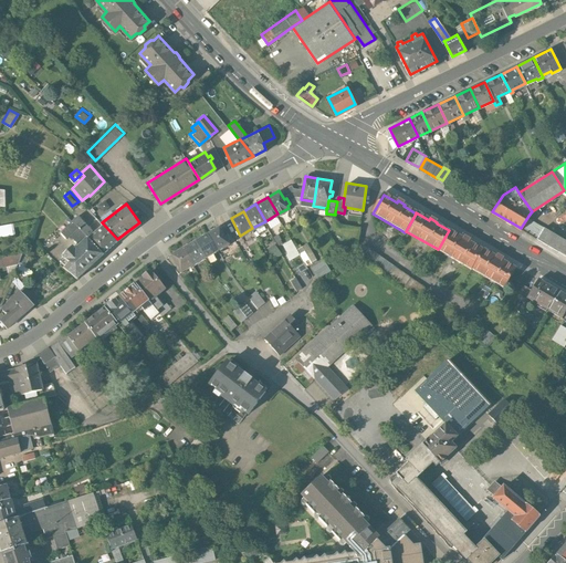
[(117,239),(103,223),(94,232),(92,230),(91,230),(76,215),(72,219),(77,225),(88,237),(87,237),(102,252),(117,239)]
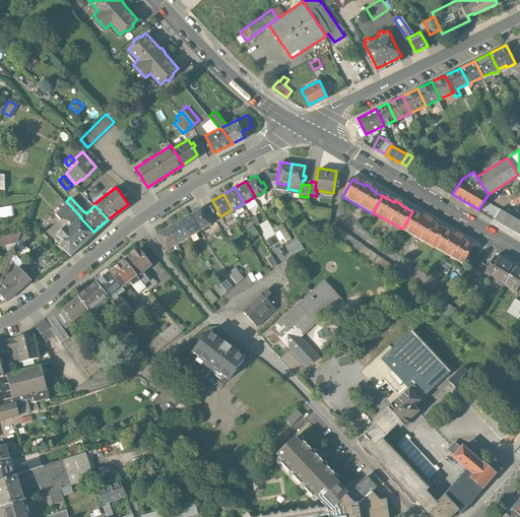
[(519,218),(485,198),(478,209),(519,234),(519,218)]
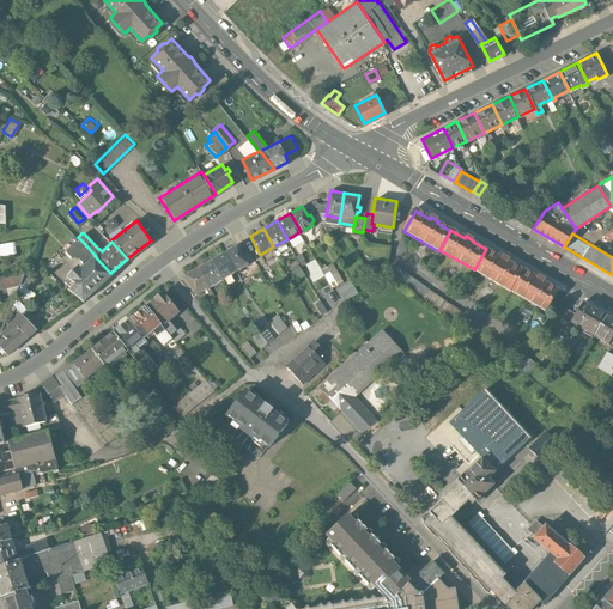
[(0,243),(0,255),(16,253),(13,241),(0,243)]
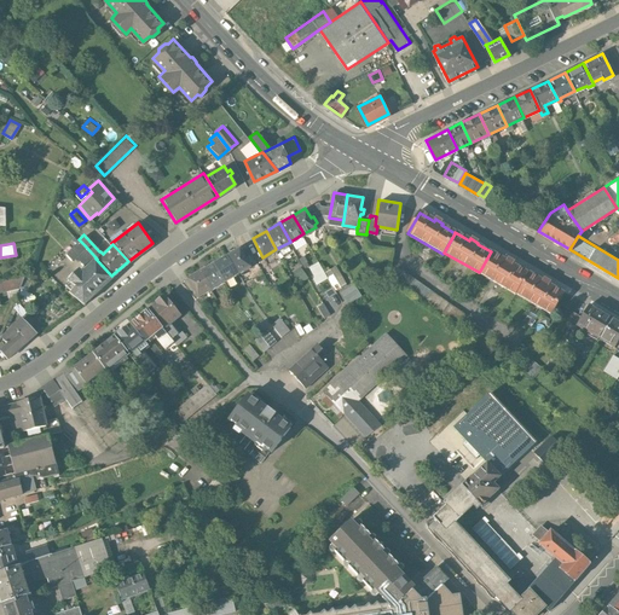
[(111,276),(96,259),(97,259),(85,245),(75,254),(87,266),(82,270),(80,266),(67,278),(68,279),(63,285),(84,302),(111,276)]
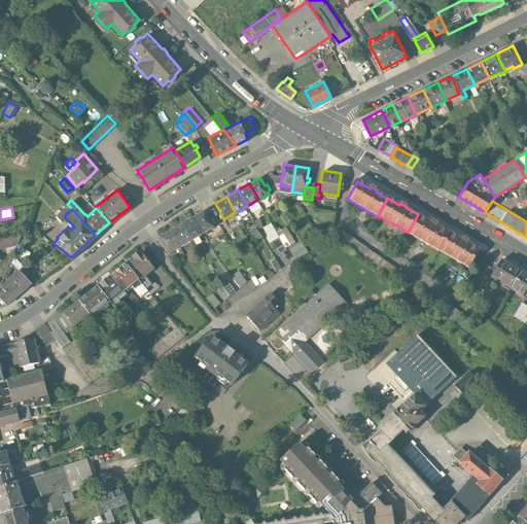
[(204,209),(194,215),(203,232),(213,225),(211,221),(214,220),(211,215),(208,216),(204,209)]
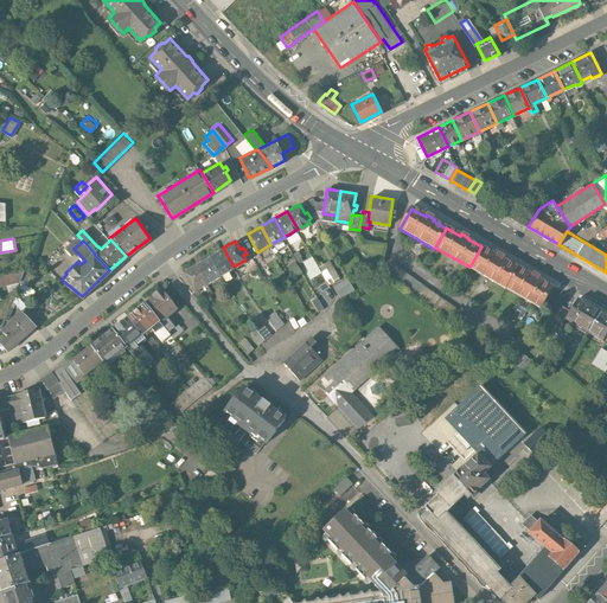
[(505,283),(517,265),(504,257),(504,256),(497,251),(496,254),(481,245),(481,247),(471,265),(505,284),(505,283)]
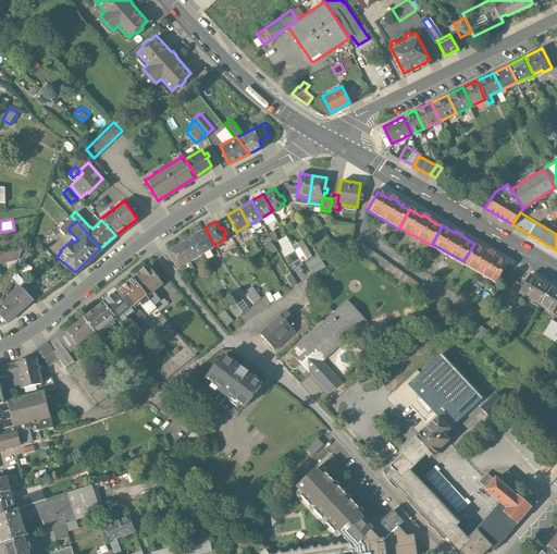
[(205,228),(192,234),(202,251),(214,245),(205,228)]
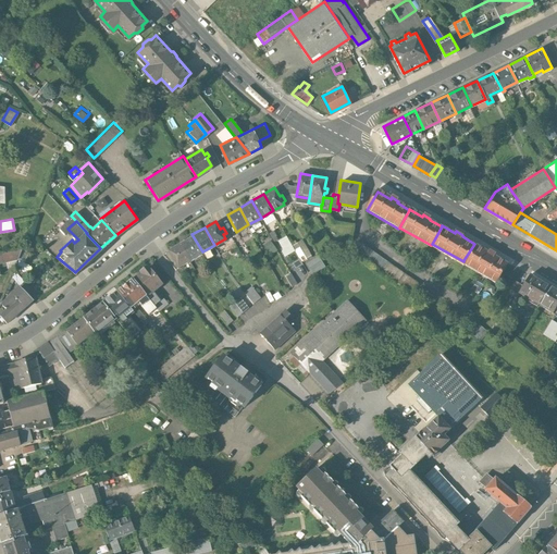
[(286,253),(296,247),(287,232),(277,237),(286,253)]
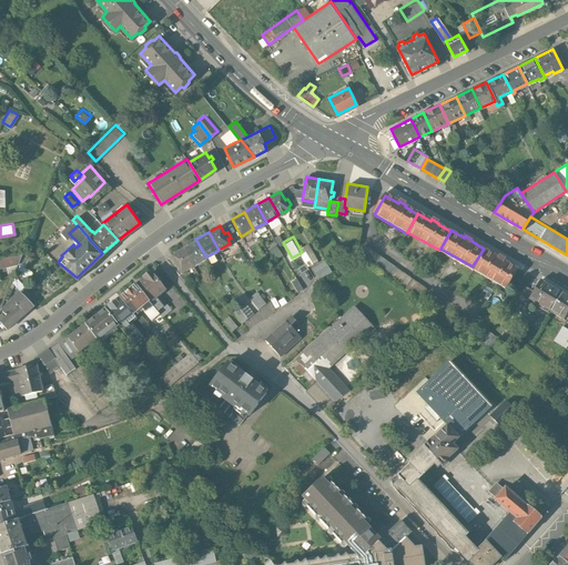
[(195,239),(183,246),(194,263),(206,256),(195,239)]
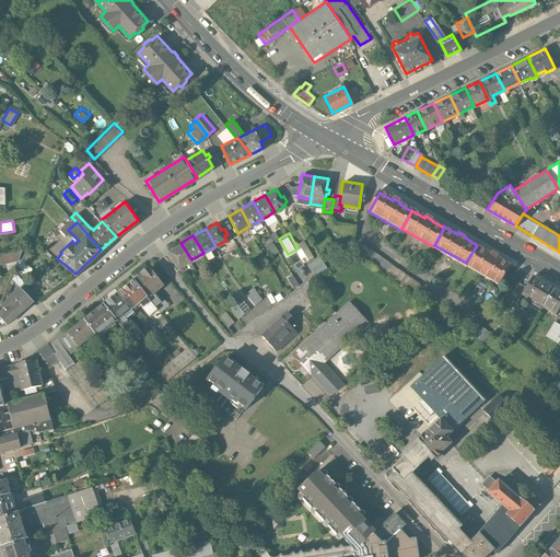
[(422,282),(360,240),(353,250),(415,292),(422,282)]
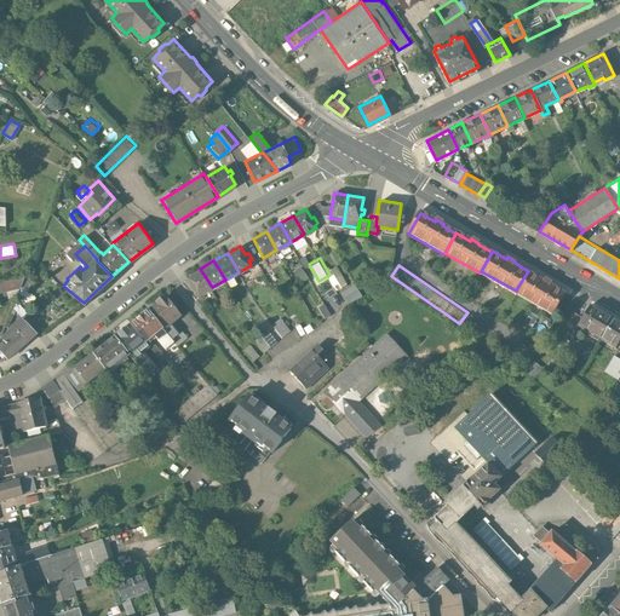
[(200,269),(188,276),(199,294),(212,287),(200,269)]
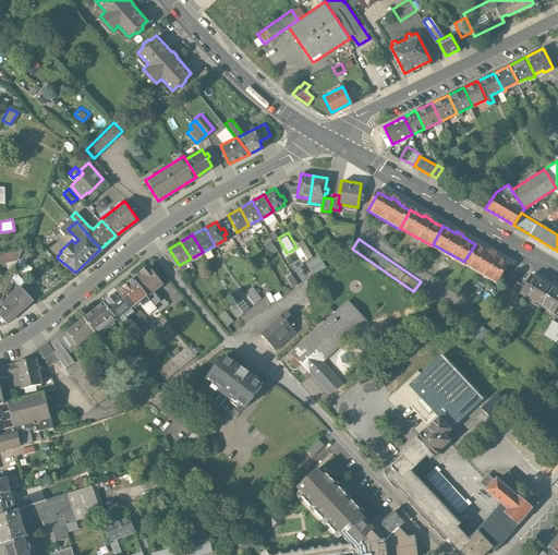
[(497,279),(507,261),(495,254),(496,252),(489,249),(488,251),(475,243),(475,244),(464,261),(497,279)]
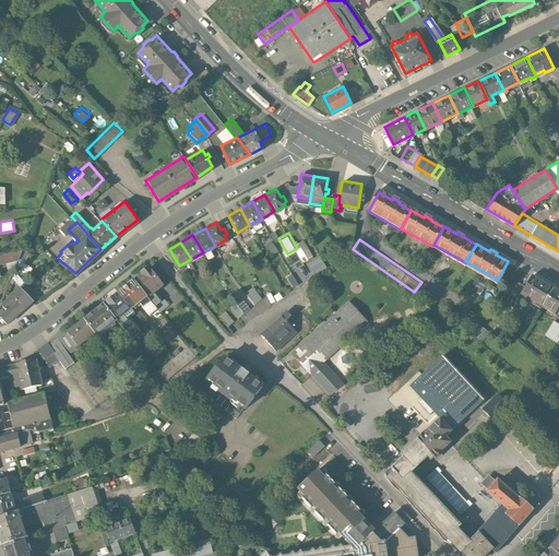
[(0,252),(0,275),(1,275),(0,270),(0,263),(18,260),(22,248),(0,252)]
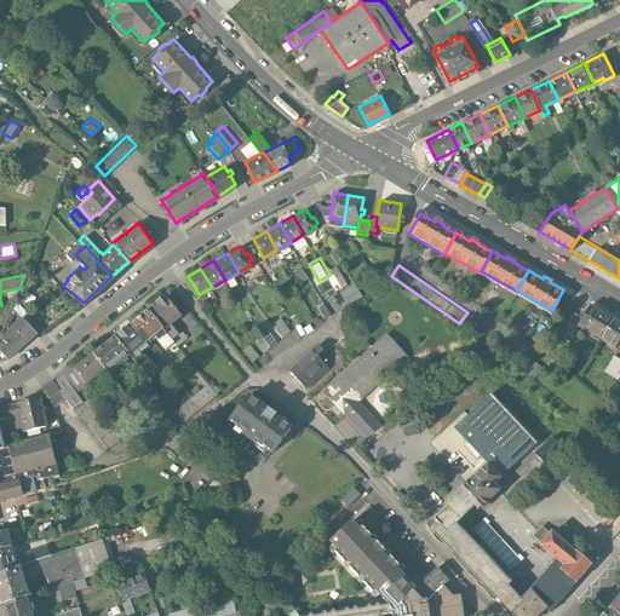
[(165,294),(148,309),(171,338),(178,332),(170,322),(181,312),(165,294)]
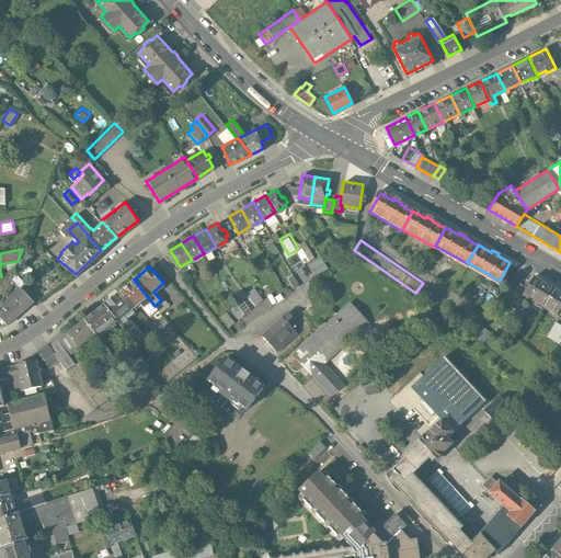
[(294,272),(289,274),(294,285),(299,283),(294,272)]
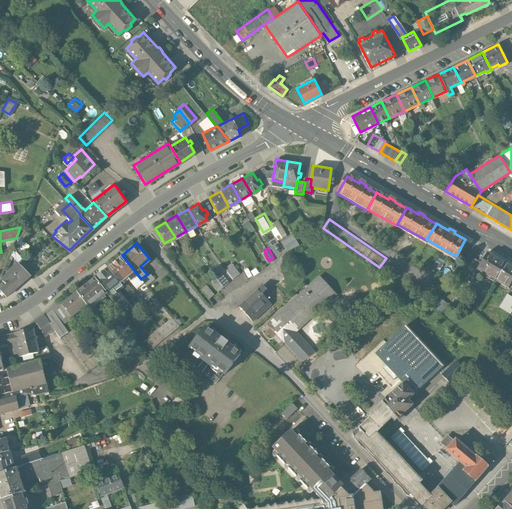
[(507,262),(487,250),(477,266),(497,278),(507,262)]
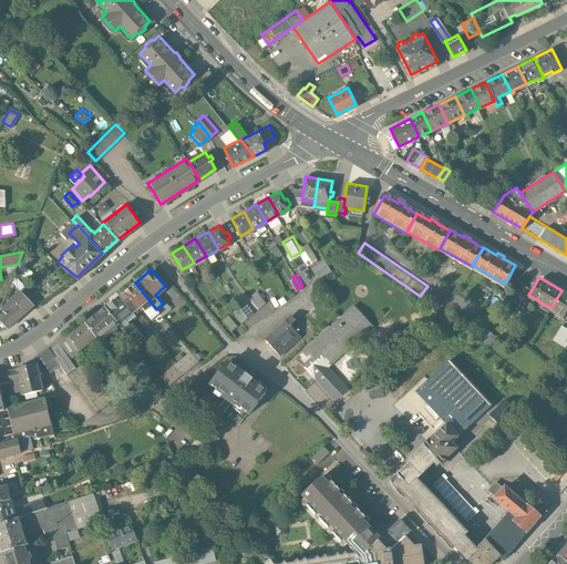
[(156,309),(135,283),(120,295),(132,310),(135,308),(141,304),(152,318),(158,311),(156,309)]
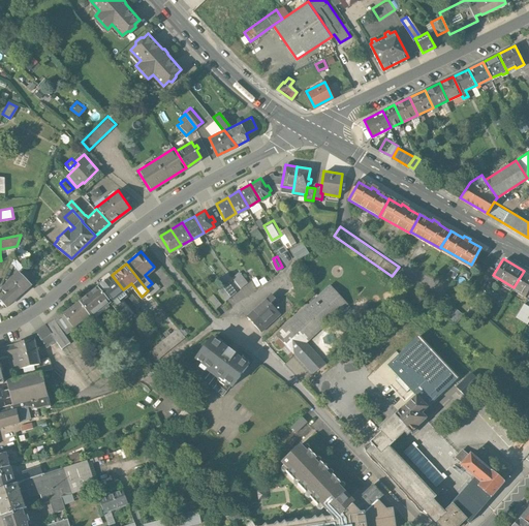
[(240,268),(232,274),(241,284),(248,278),(240,268)]
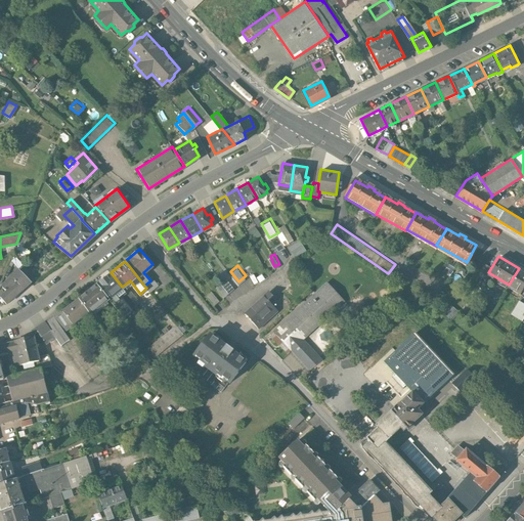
[(6,302),(31,280),(18,267),(3,283),(2,286),(6,290),(0,295),(6,302)]
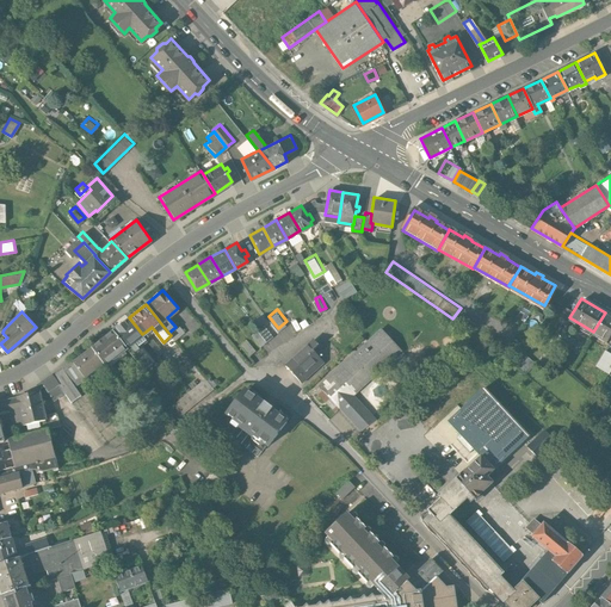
[(610,333),(610,315),(605,313),(593,332),(606,340),(610,333)]
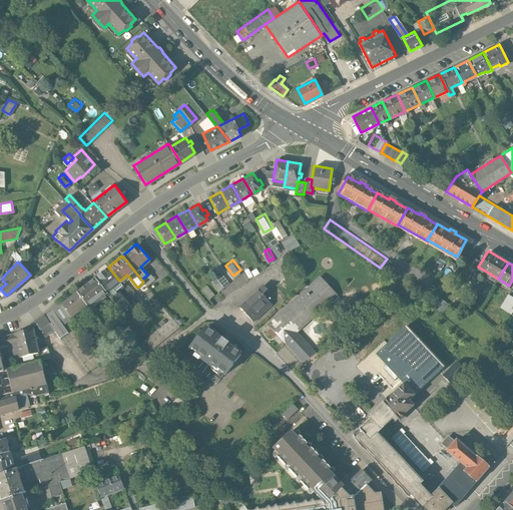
[(108,267),(95,278),(106,292),(119,281),(108,267)]
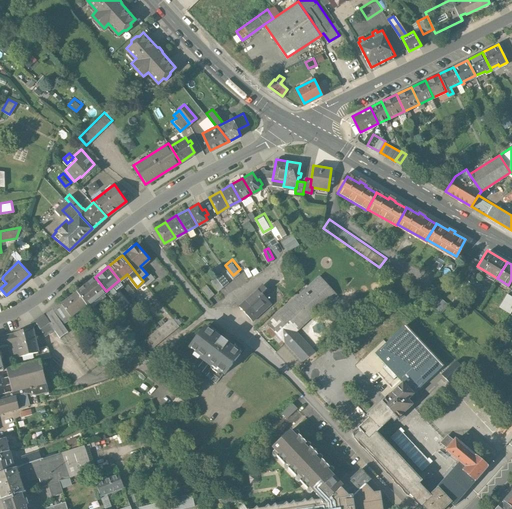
[(222,269),(211,278),(219,287),(229,279),(222,269)]
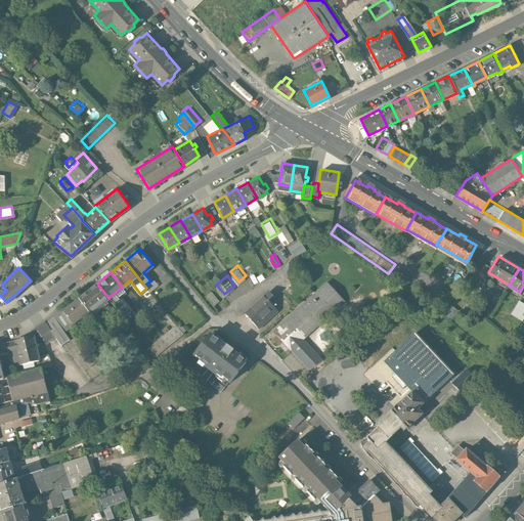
[(292,350),(311,372),(323,360),(305,341),(348,302),(328,278),(273,328),(279,335),(274,339),(288,354),(292,350)]
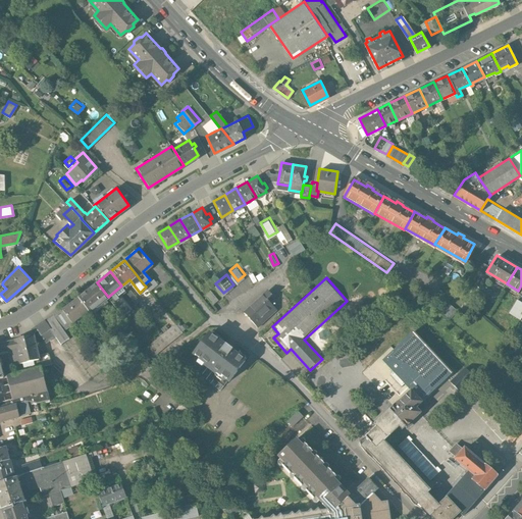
[(97,282),(80,296),(90,310),(91,311),(108,297),(97,282)]
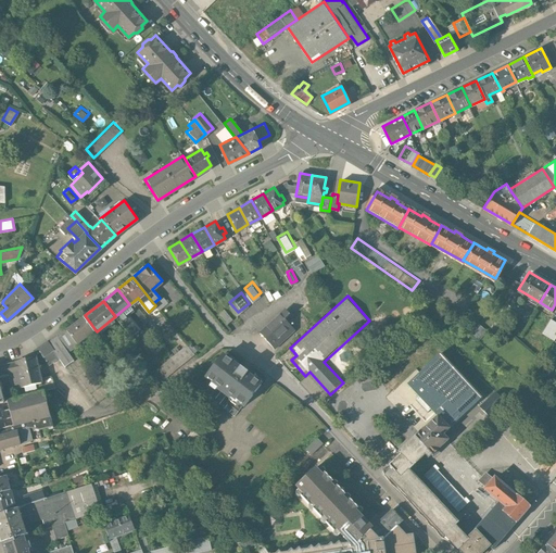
[(85,314),(66,327),(77,342),(96,330),(85,315),(85,314)]
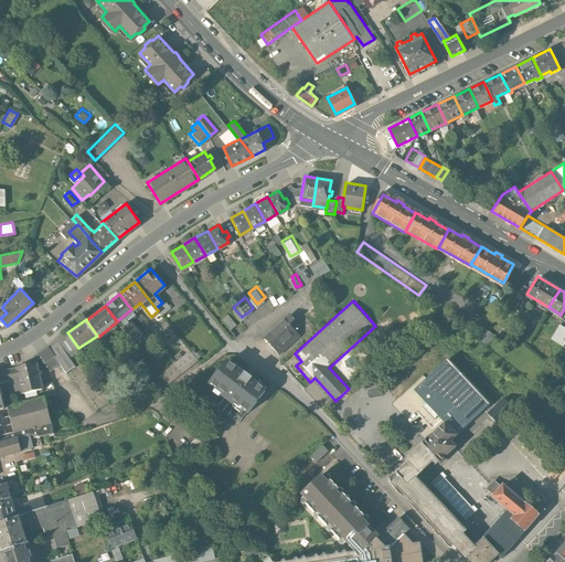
[(265,337),(279,352),(299,336),(285,319),(265,337)]
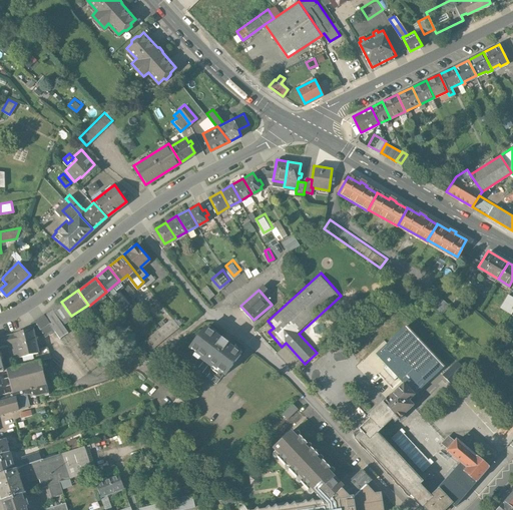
[(512,308),(512,296),(507,293),(499,306),(510,313),(512,308)]
